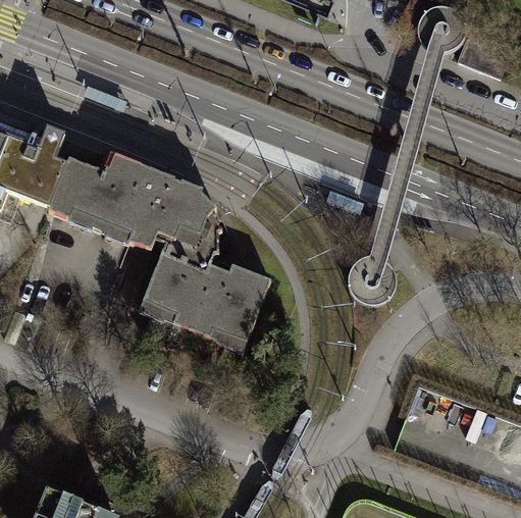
[(467,26),(454,60),(497,76),(510,41),(467,26)]
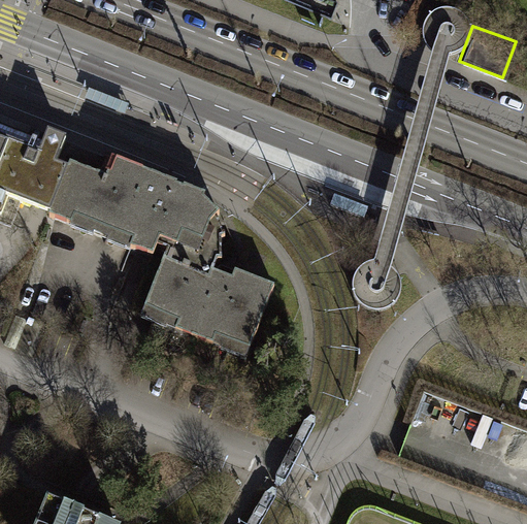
[(9,195),(53,211),(71,165),(57,160),(65,137),(47,130),(45,136),(0,119),(0,210),(3,211),(9,195)]
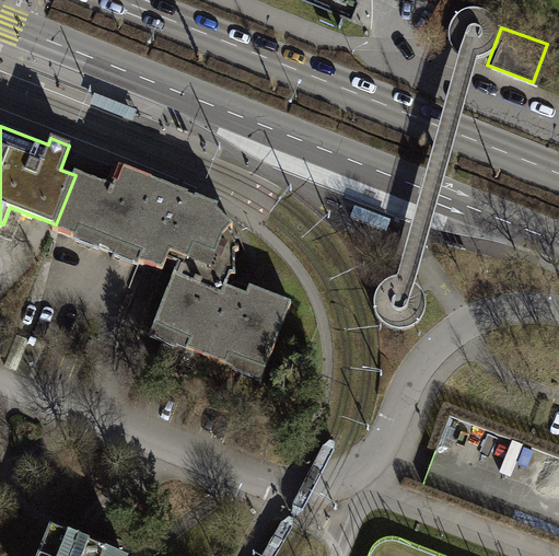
[(56,224),(174,270),(225,291),(228,286),(237,248),(233,223),(217,205),(116,164),(107,186),(76,175),(56,224)]
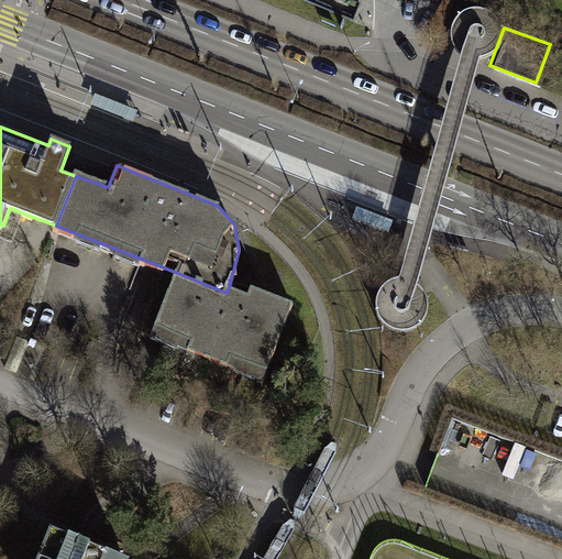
[(175,272),(154,325),(265,369),(293,302),(251,285),(248,294),(229,287),(227,293),(175,272)]
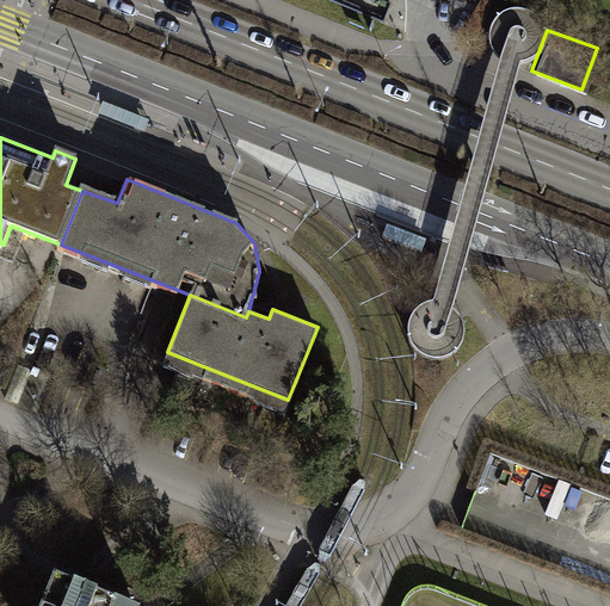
[(135,605),(137,601),(53,566),(35,605),(135,605)]
